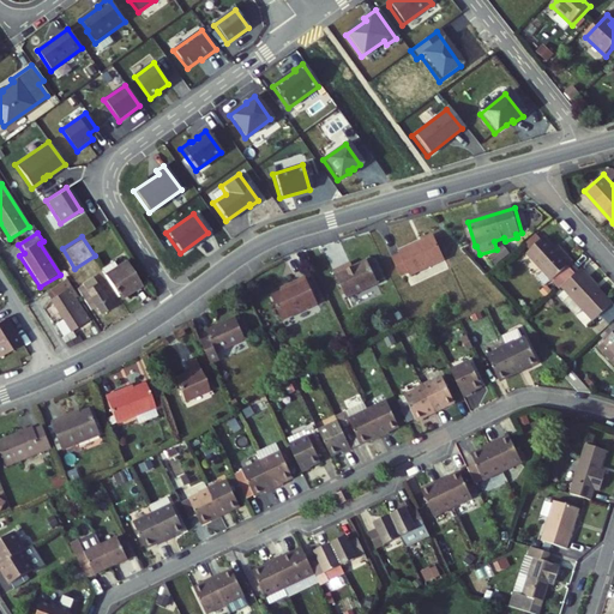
[(437,240),(434,236),(419,244),(420,247),(437,240)]
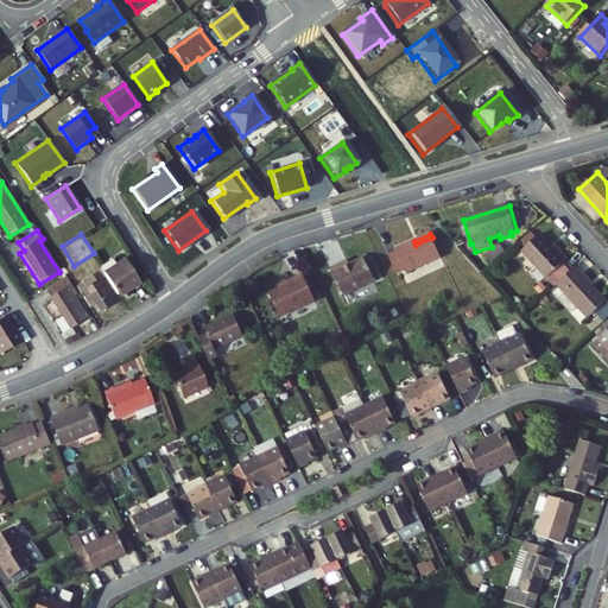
[(540,235),(523,251),(556,286),(557,284),(575,267),(568,260),(569,258),(563,251),(558,255),(551,246),(540,235)]
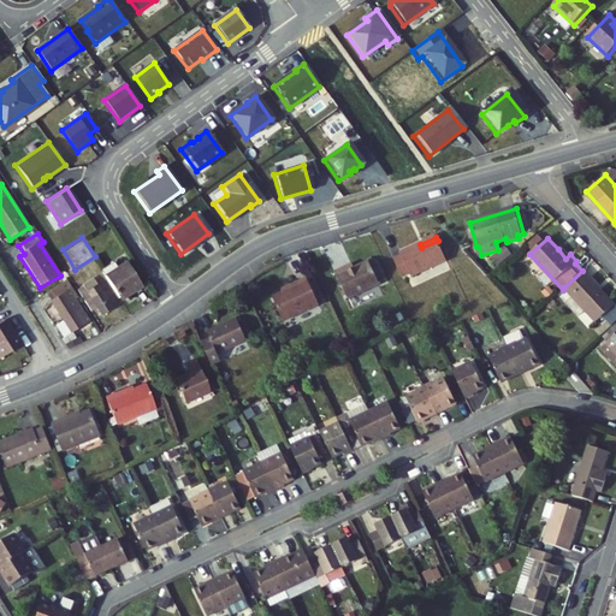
[(402,253),(403,256),(395,260),(403,278),(412,274),(413,277),(448,261),(438,241),(421,248),(420,244),(402,253)]
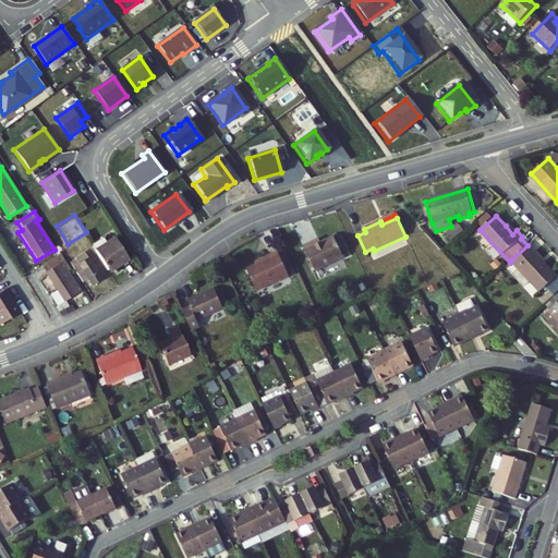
[(510,222),(506,226),(512,234),(517,230),(510,222)]
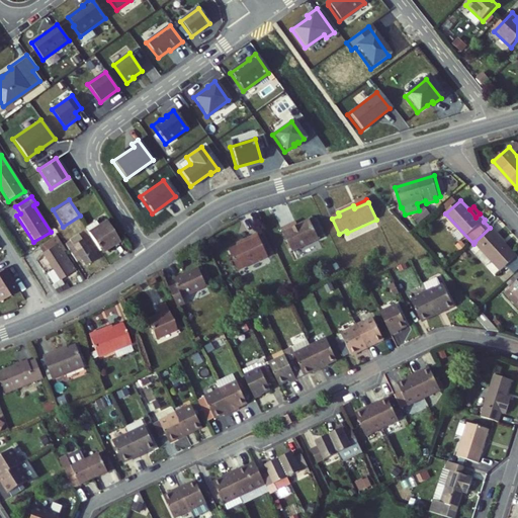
[(414,219),(420,225),(431,214),(425,207),(414,219)]
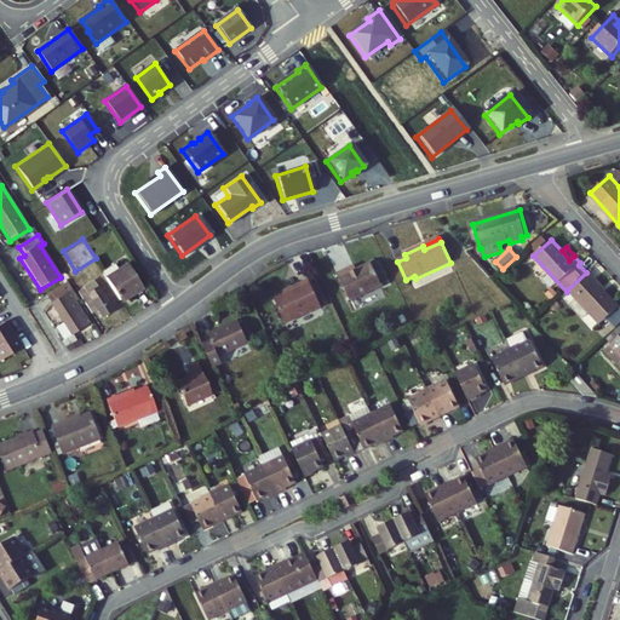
[(139,285),(126,264),(107,276),(120,297),(139,285)]
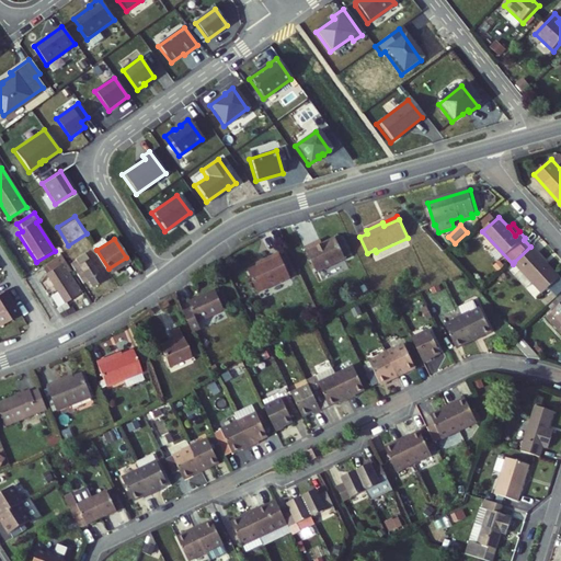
[(317,248),(315,243),(306,248),(317,271),(345,259),(336,239),(317,248)]
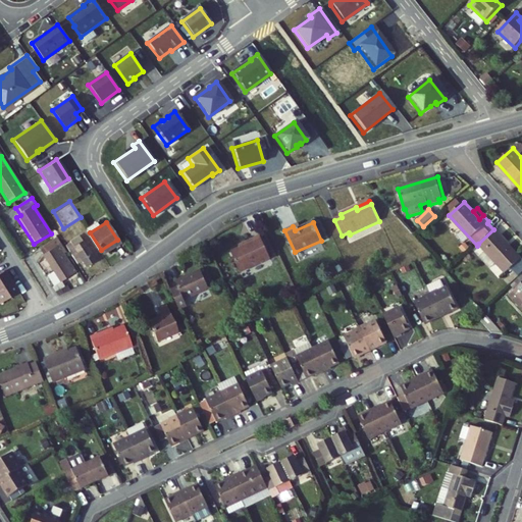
[(521,259),(494,229),(493,229),(478,244),(485,252),(496,263),(505,273),(521,259)]
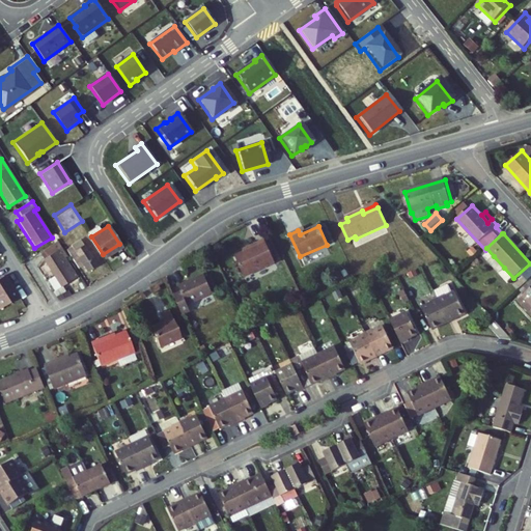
[(67,248),(72,254),(81,269),(85,267),(88,272),(98,266),(81,239),(67,248)]
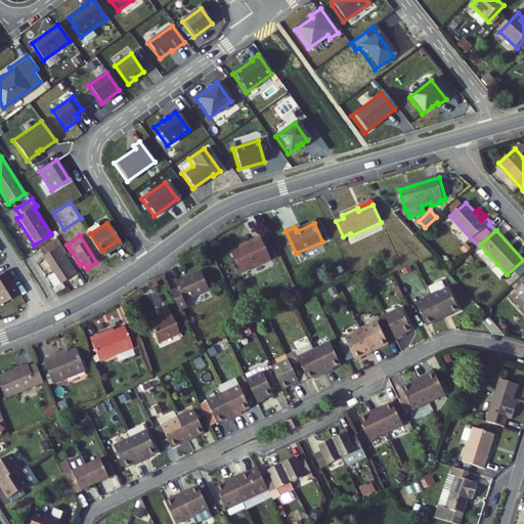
[(246,244),(247,246),(233,253),(243,272),(272,259),(262,236),(246,244)]
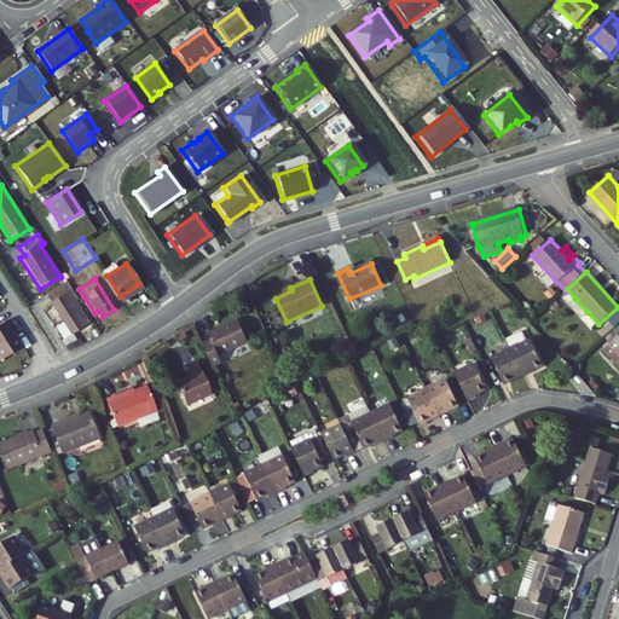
[(69,283),(50,295),(55,302),(51,305),(63,324),(71,336),(91,324),(71,293),(75,290),(69,283)]
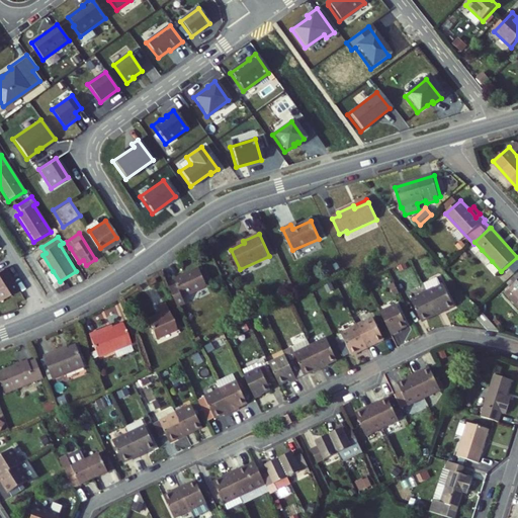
[(492,261),(482,250),(477,255),(487,266),(492,261)]
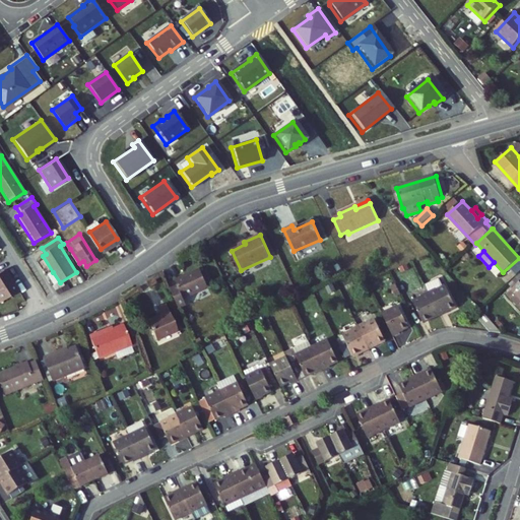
[(176,280),(179,286),(171,289),(180,309),(187,305),(185,300),(209,288),(201,269),(176,280)]
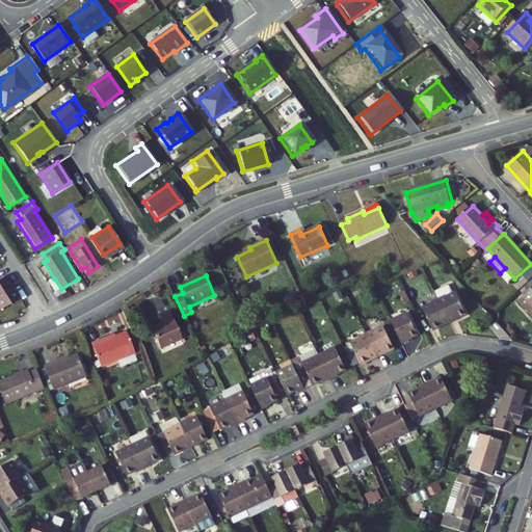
[(61,289),(54,278),(48,283),(55,293),(61,289)]
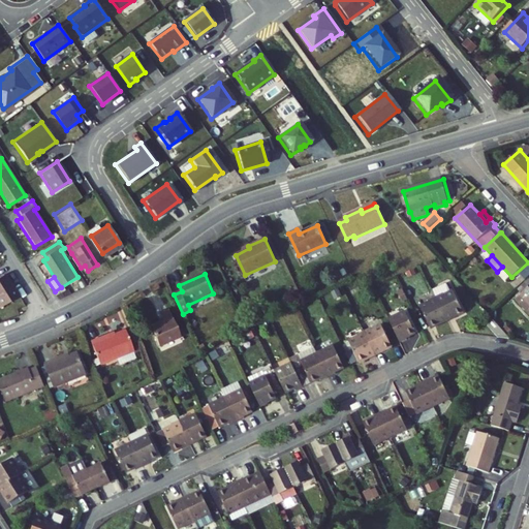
[(0,312),(0,313),(20,301),(6,279),(0,282),(0,312)]
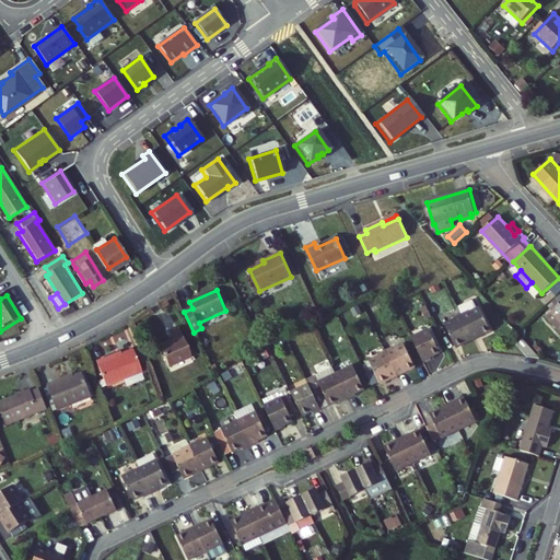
[(475,303),(461,311),(463,315),(475,339),(492,330),(481,308),(478,310),(475,303)]
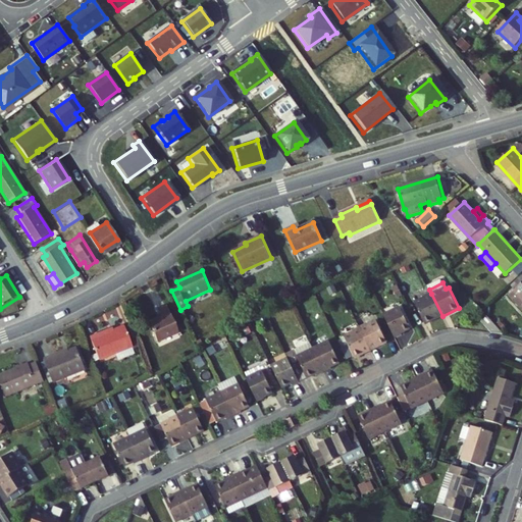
[(521,283),(511,295),(521,307),(521,283)]
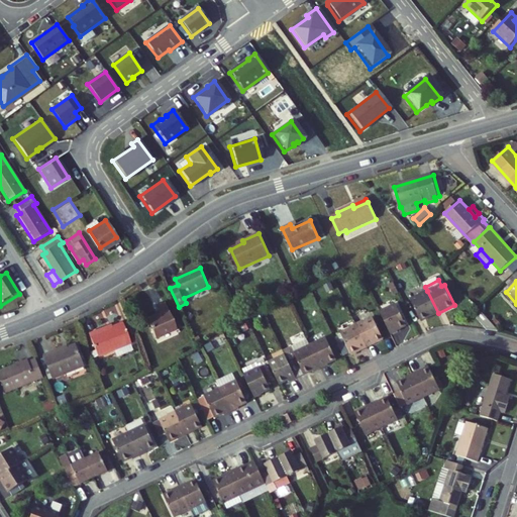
[(395,284),(390,287),(394,295),(399,293),(395,284)]
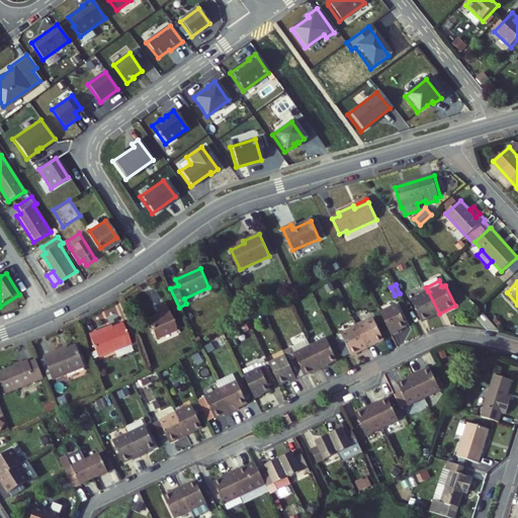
[(421,294),(421,296),(413,300),(422,322),(439,314),(428,291),(421,294)]
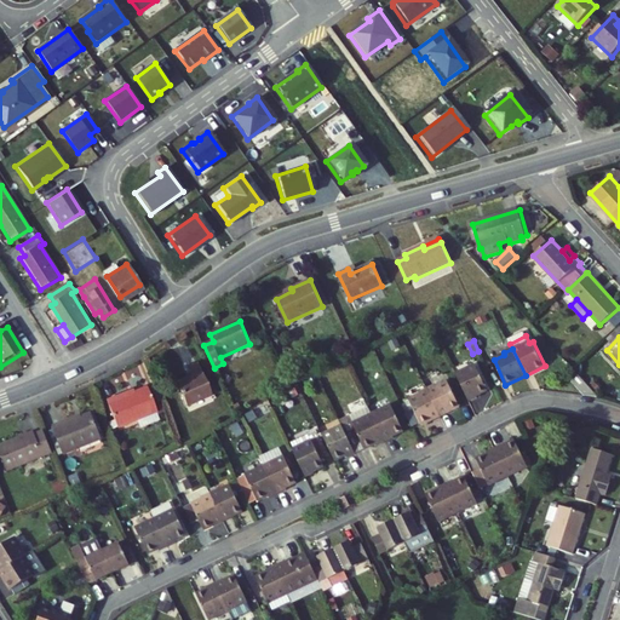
[(189,368),(193,377),(178,383),(187,405),(212,395),(199,363),(189,368)]
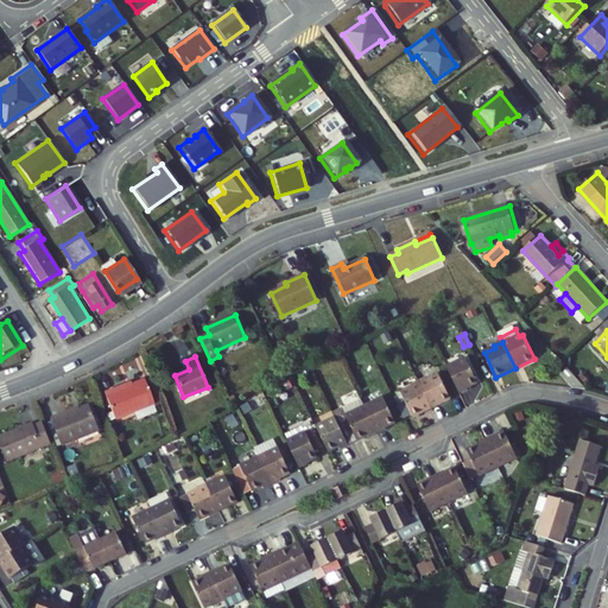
[(468,387),(479,382),(467,359),(448,367),(461,394),(469,390),(468,387)]
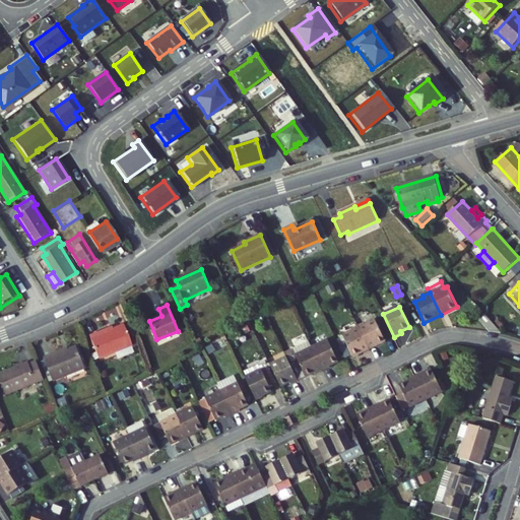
[(493,333),(505,335),(488,317),(482,322),(493,333)]
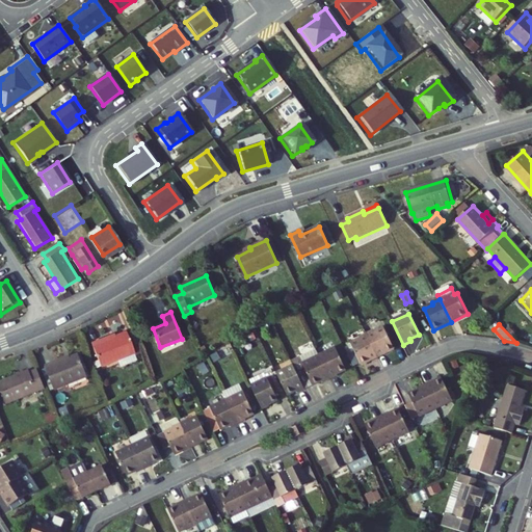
[(376,331),(375,329),(367,333),(378,356),(396,348),(386,327),(376,331)]
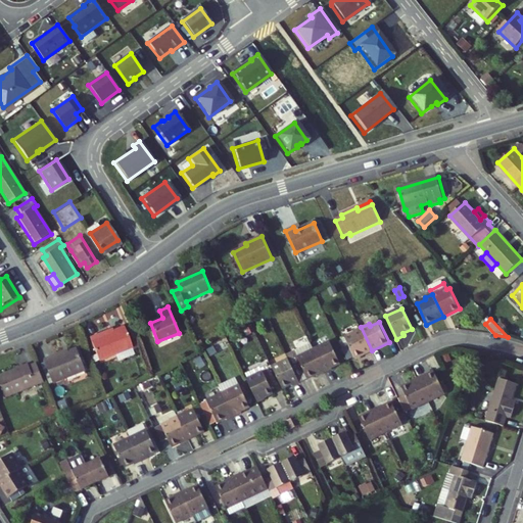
[(99,334),(91,337),(100,359),(133,345),(125,325),(100,335),(99,334)]
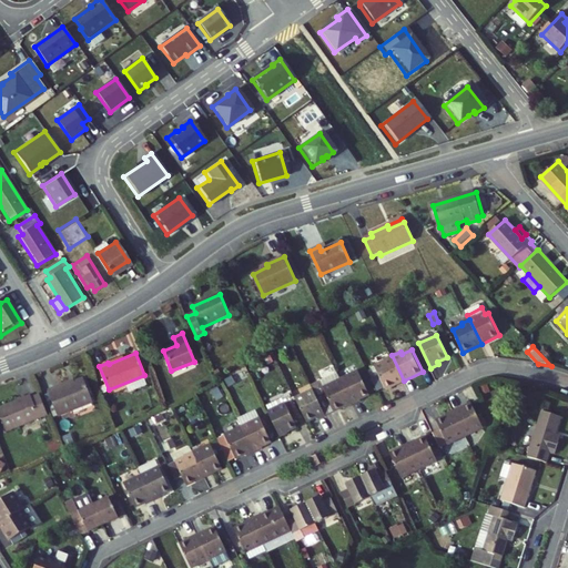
[(384,359),(385,362),(376,366),(386,389),(404,381),(392,355),(384,359)]
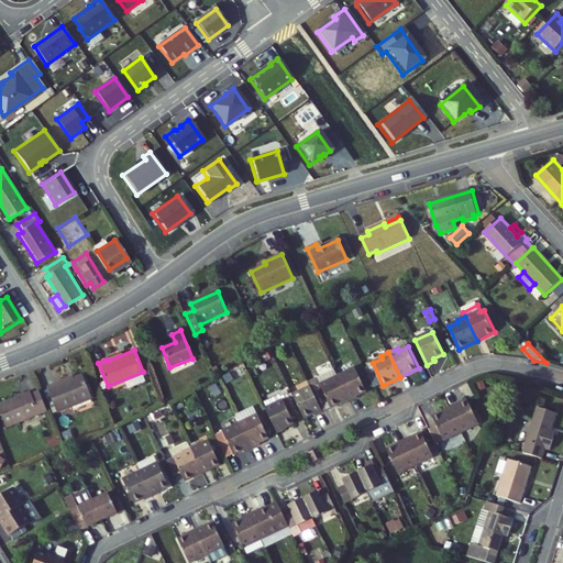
[(367,390),(356,368),(339,376),(351,401),(360,398),(357,395),(367,390)]
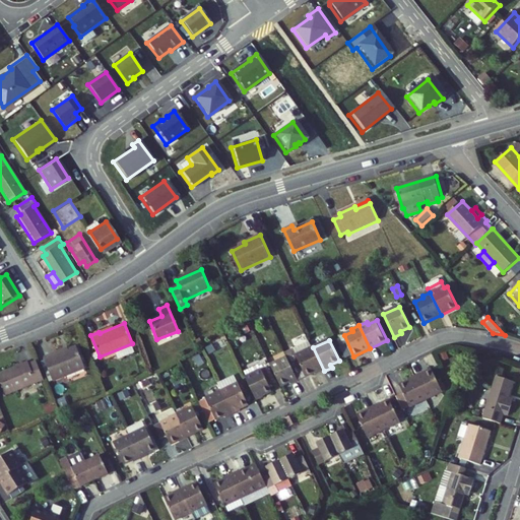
[(285,352),(287,356),(299,380),(316,372),(317,374),(324,371),(313,347),(310,341),(285,352)]
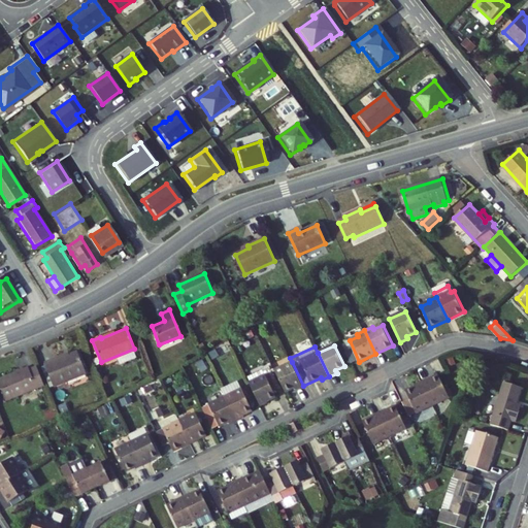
[(54,361),(54,360),(45,363),(55,386),(88,372),(78,351),(54,361)]
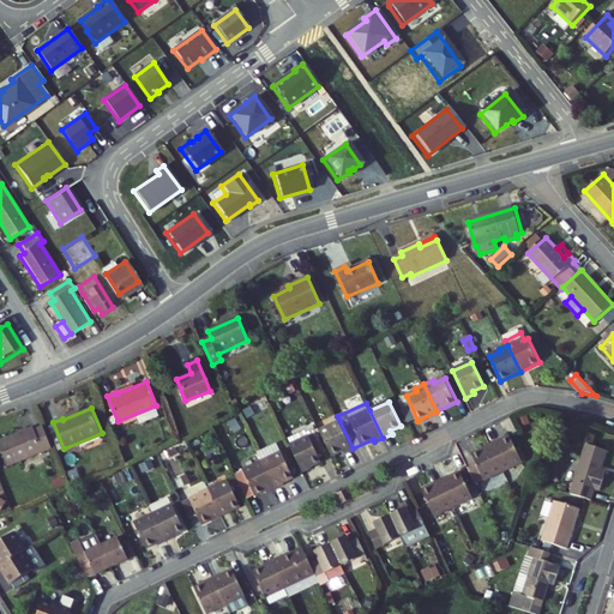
[(353,449),(339,421),(320,431),(332,455),(343,450),(344,452),(353,449)]
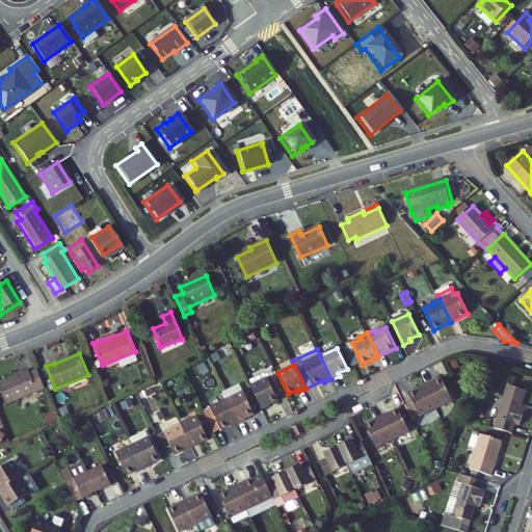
[(0,387),(7,403),(18,399),(46,388),(37,368),(30,371),(30,369),(0,380),(0,387)]
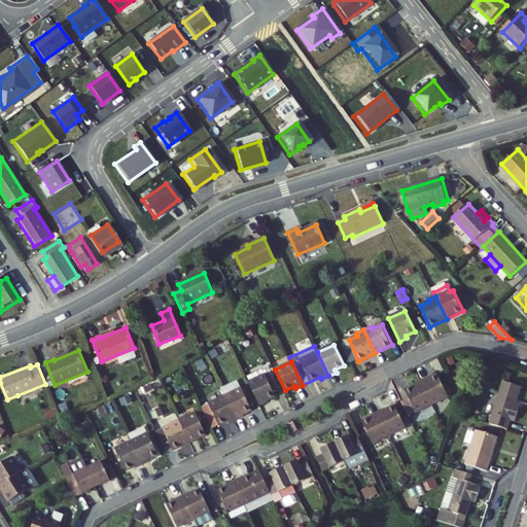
[(265,375),(261,370),(247,376),(250,382),(249,382),(260,406),(268,401),(267,399),(276,395),(266,374),(265,375)]
